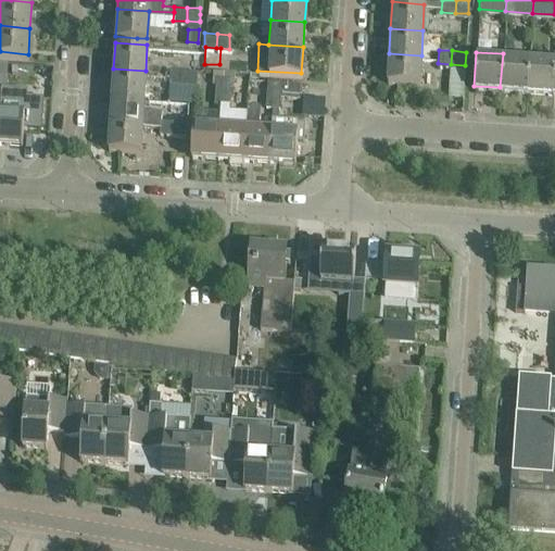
[(421,55),(389,53),(387,79),(419,82),(421,60),(421,55)]
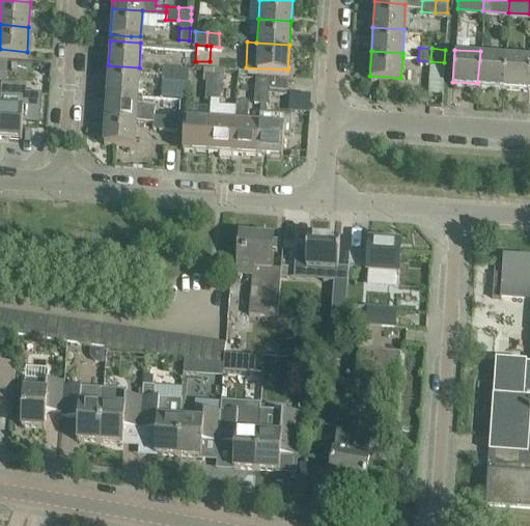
[(477,83),(503,85),(505,53),(480,51),(477,83)]
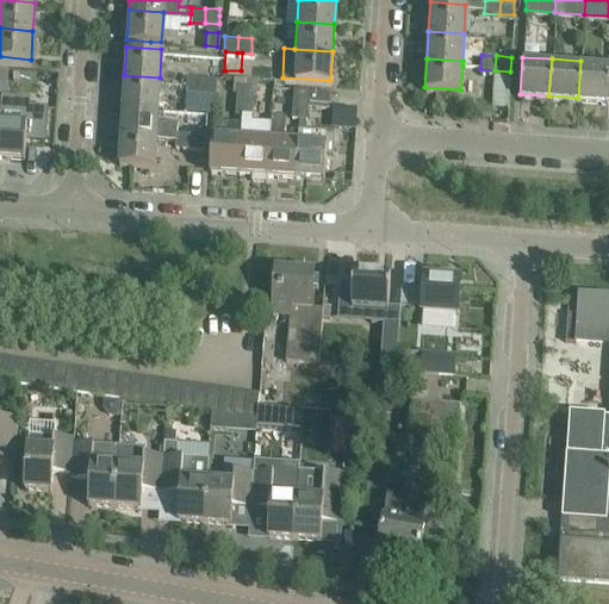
[(580,61),(578,98),(607,100),(608,63),(580,61)]
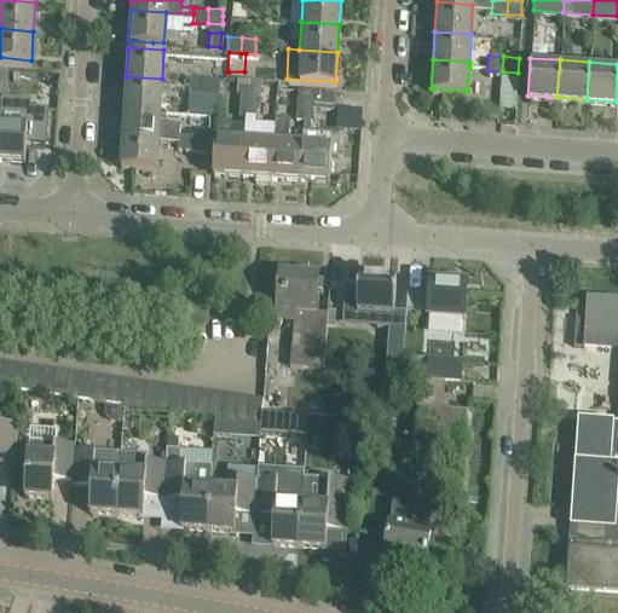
[(203,91),(204,75),(189,74),(188,90),(203,91)]
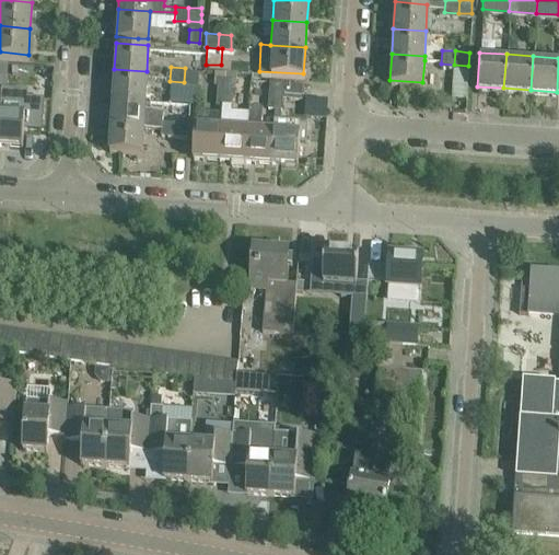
[(185,68),(184,82),(197,82),(198,68),(185,68)]
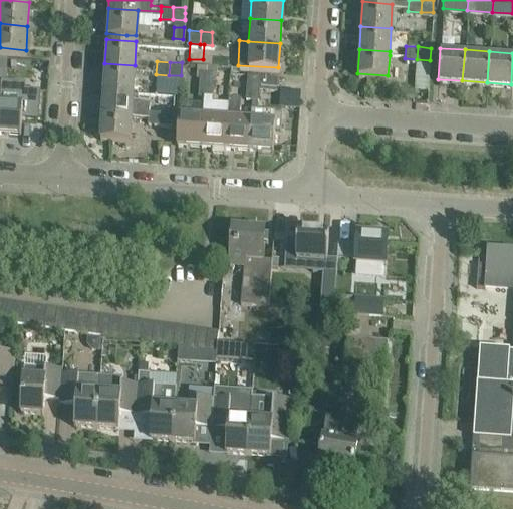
[(199,68),(199,80),(212,80),(212,69),(216,70),(216,63),(206,62),(206,68),(199,68)]
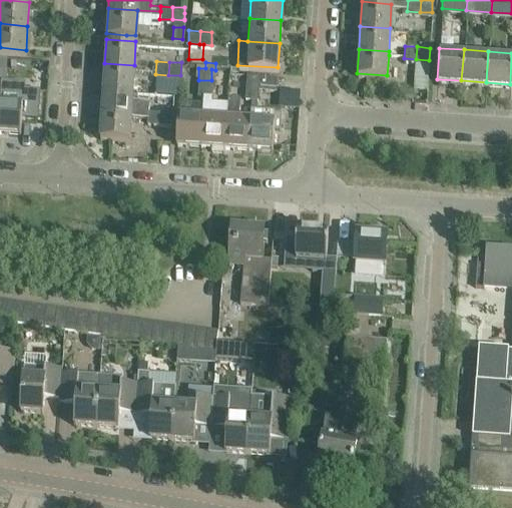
[(104,63),(103,87),(132,89),(134,65),(104,63)]
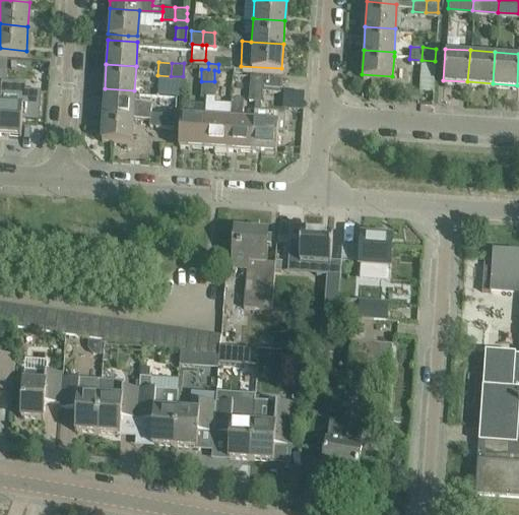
[(249,84),(262,85),(263,73),(250,72),(249,84)]
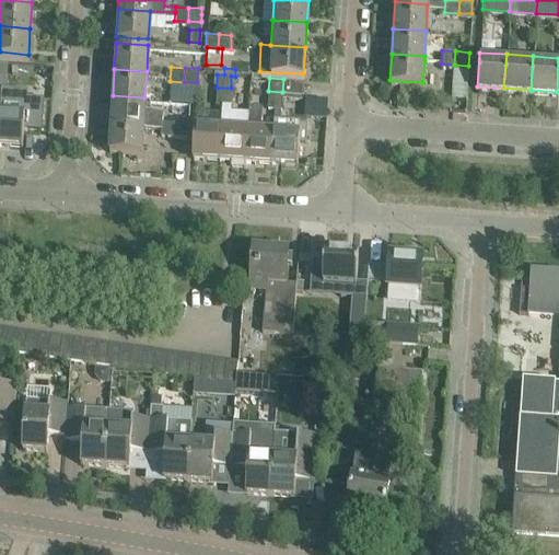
[(283,79),(282,92),(282,95),(301,96),(302,80),(283,79)]
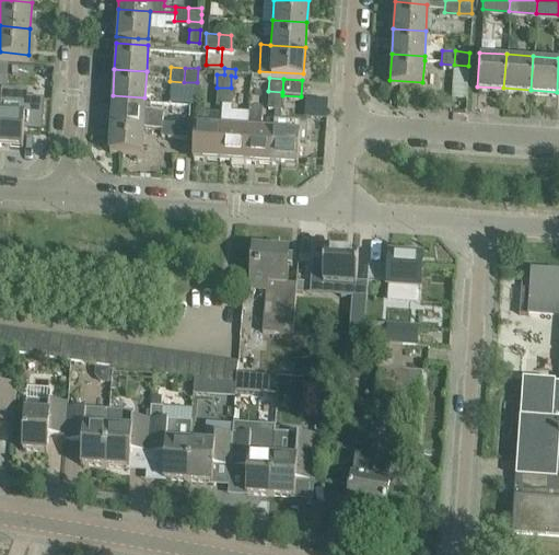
[(184,82),(170,81),(169,99),(196,101),(197,82),(184,82)]
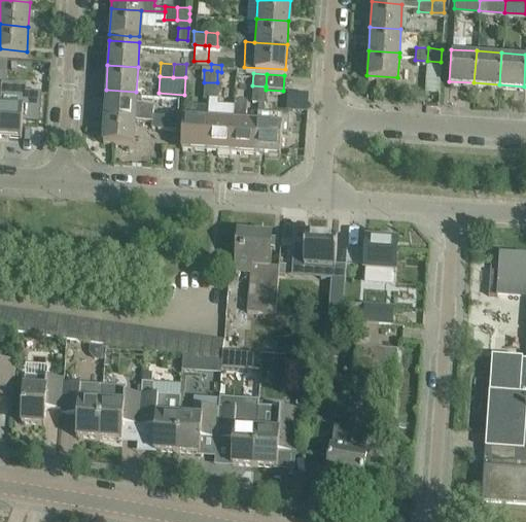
[(217,82),(204,82),(203,96),(208,96),(216,97),(217,82)]
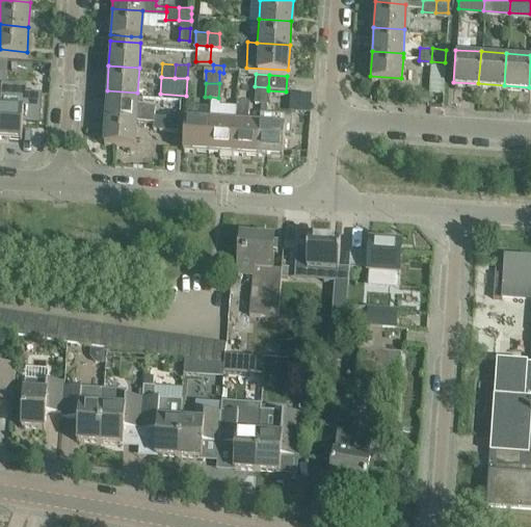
[(267,101),(268,90),(268,87),(255,86),(254,100),(267,101)]
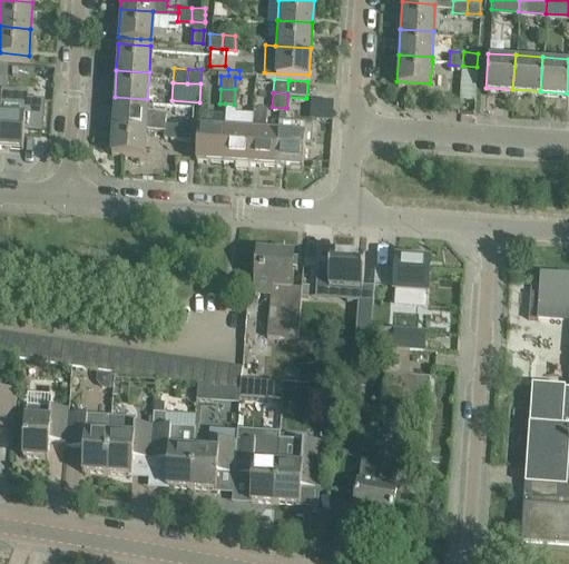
[(164,127),(165,120),(165,111),(146,110),(147,99),(115,97),(113,122),(146,125),(164,127)]
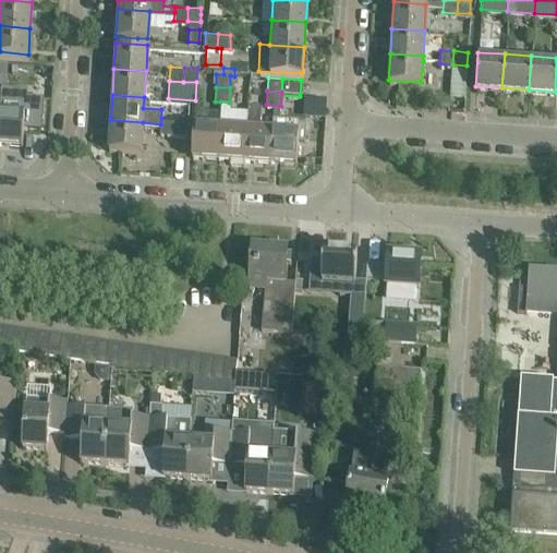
[(228,106),(229,103),(220,101),(218,122),(219,122),(217,156),(230,156),(229,161),(243,163),(243,157),(245,124),(246,107),(228,106)]
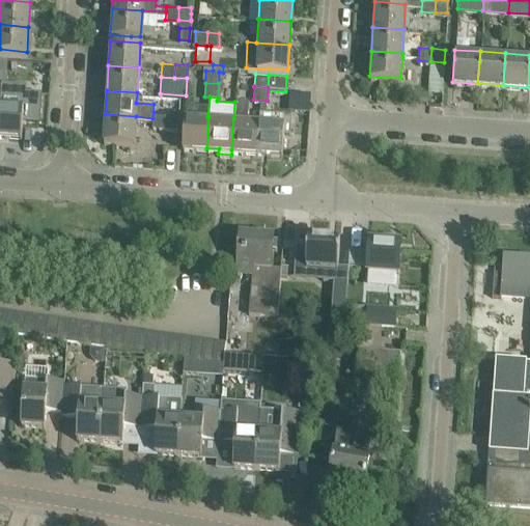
[(231,149),(256,151),(258,120),(247,119),(248,99),(235,98),(234,102),(233,118),(231,149)]
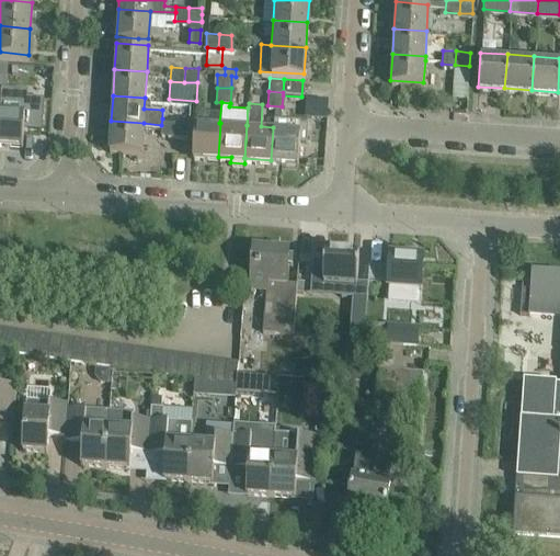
[(24,111),(0,108),(0,140),(22,143),(24,111)]
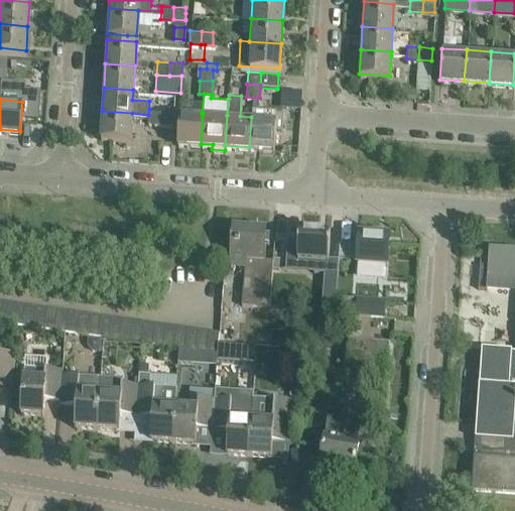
[(149,109),(148,115),(148,121),(160,122),(161,110),(149,109)]
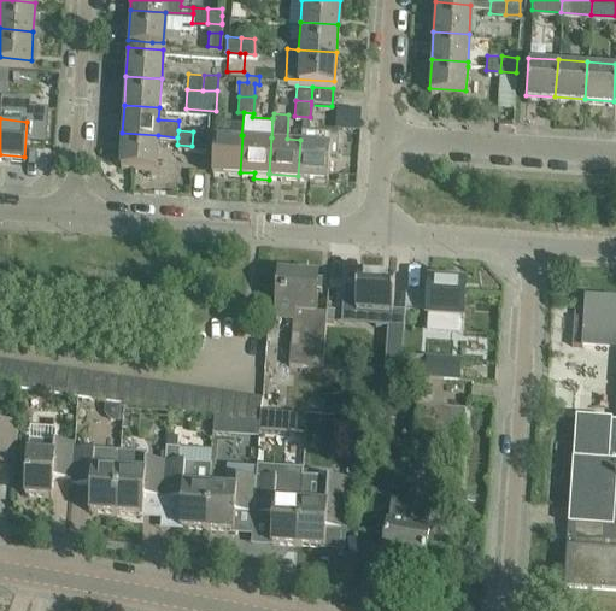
[(205,146),(206,131),(193,131),(192,146),(205,146)]
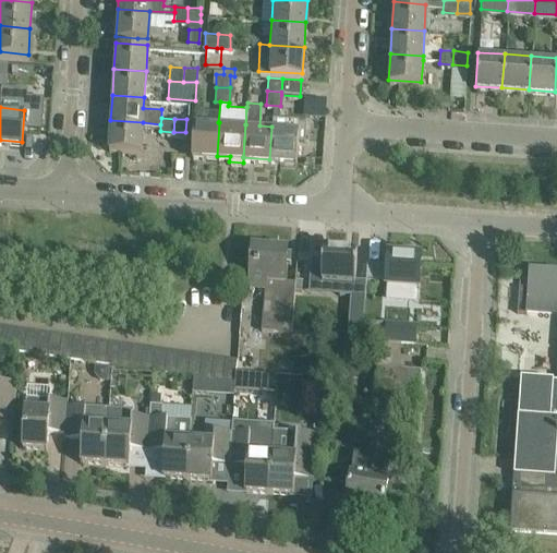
[(143,122),(110,120),(108,147),(141,149),(143,122)]
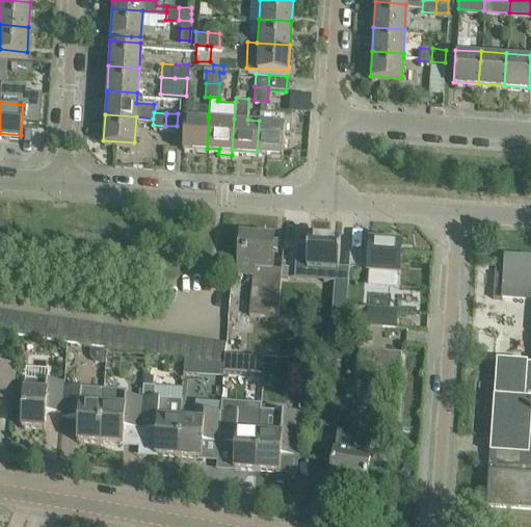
[(182,147),(207,149),(209,116),(208,116),(184,115),(182,147)]
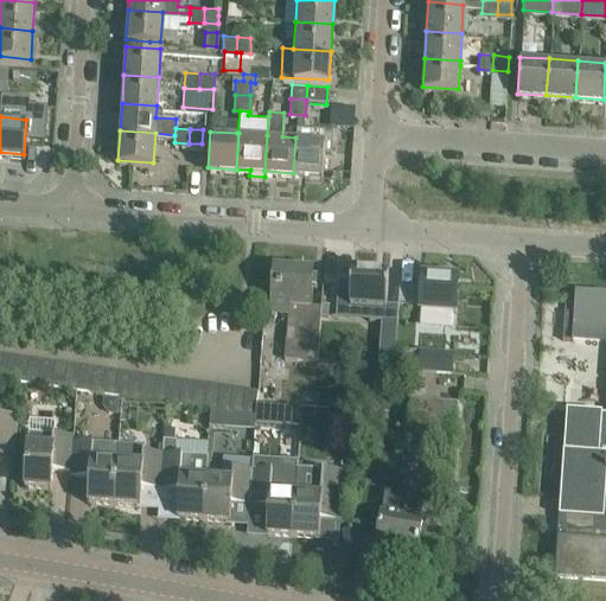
[(295,138),(293,173),(321,176),(324,140),(295,138)]
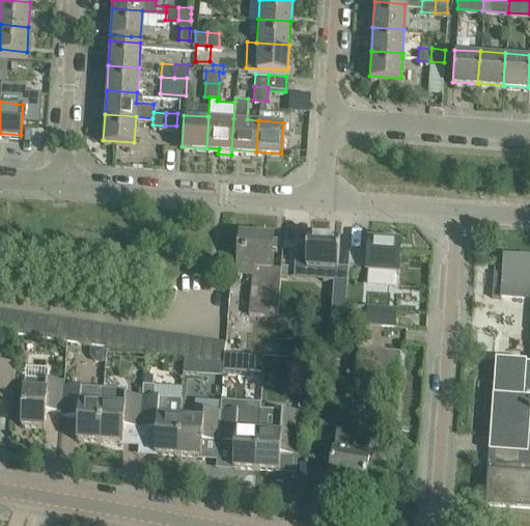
[(175,145),(176,126),(165,126),(164,144),(175,145)]
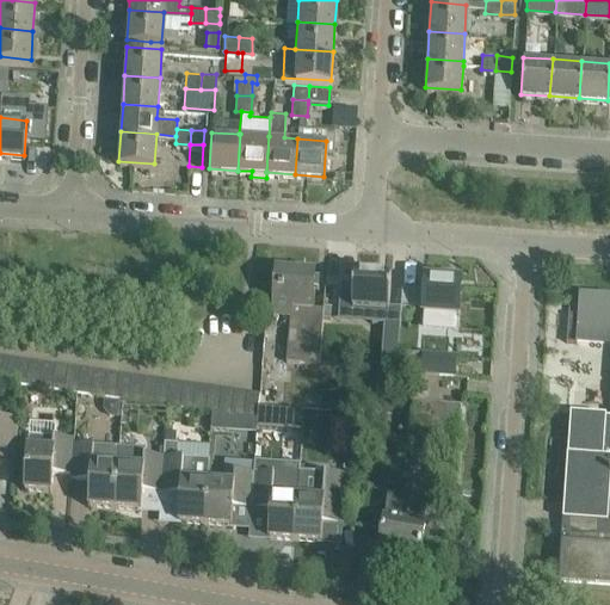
[(289,312),(287,335),(285,357),(318,359),(322,304),(310,303),(313,267),(276,264),(272,310),(289,312)]
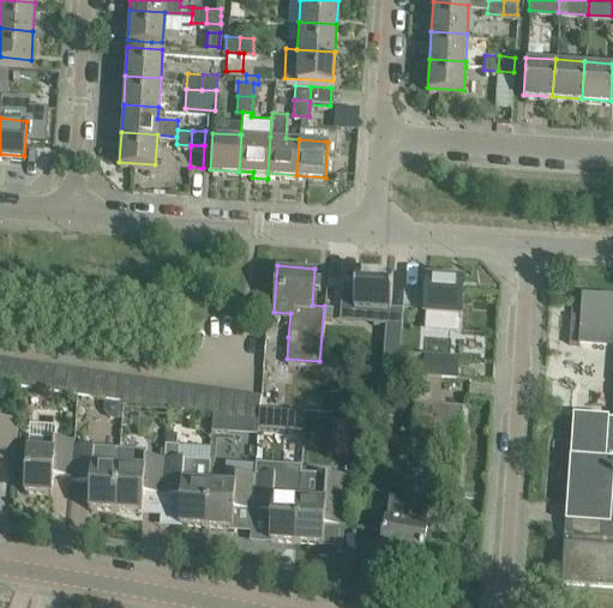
[(361,365),(397,368),(398,343),(402,307),(389,306),(390,298),(391,274),(355,271),(355,283),(341,282),(340,304),(372,307),(371,319),(385,321),(383,348),(362,345),(361,365)]
